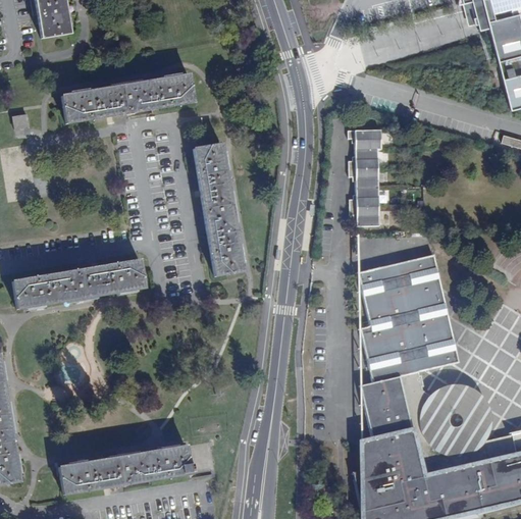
[(36,0),(42,36),(68,32),(63,0),(36,0)]
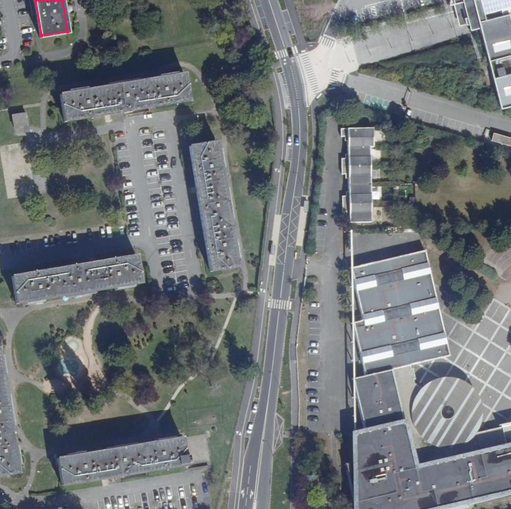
[(450,0),(450,3),(460,0),(467,0),(469,6),(471,14),(465,15),(467,22),(470,21),(472,27),(479,25),(499,106),(510,102),(510,0),(450,0)]
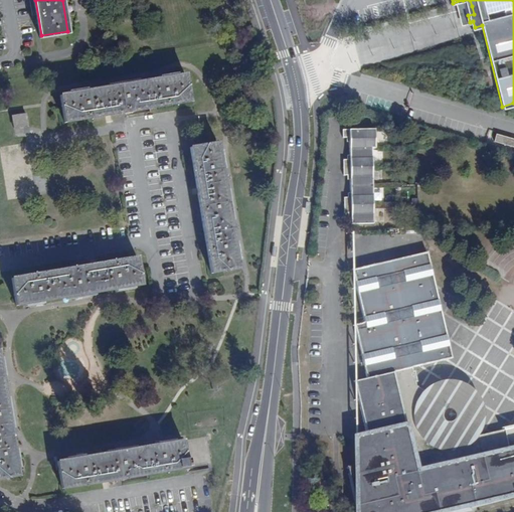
[(186,72),(61,92),(65,119),(190,99),(186,72)]
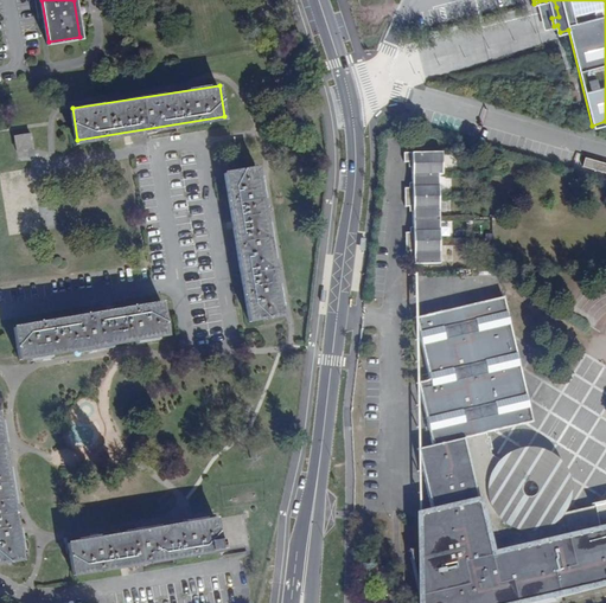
[(31,130),(14,134),(17,147),(33,145),(31,130)]
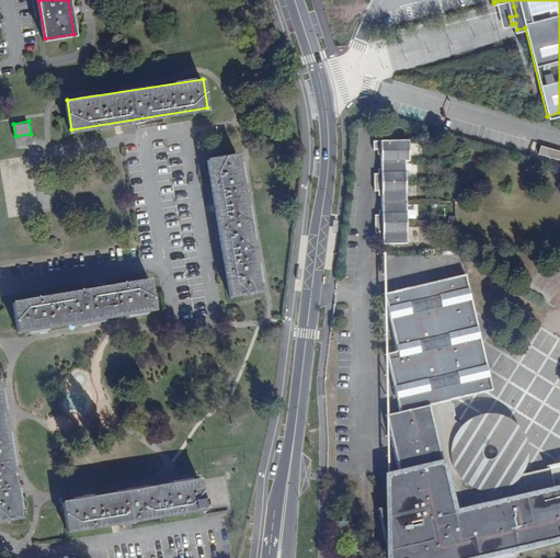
[(383,229),(383,235),(383,241),(408,241),(406,160),(409,160),(409,137),(374,138),(374,147),(377,147),(380,147),(380,152),(380,167),(380,172),(378,172),(374,172),(374,189),(378,189),(381,189),(381,194),(381,207),(381,213),(379,213),(375,213),(375,229),(379,229),(383,229)]
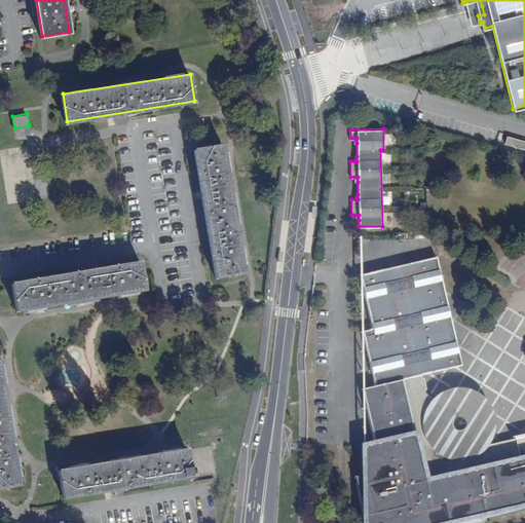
[(524,139),(508,134),(504,142),(524,148),(524,139)]
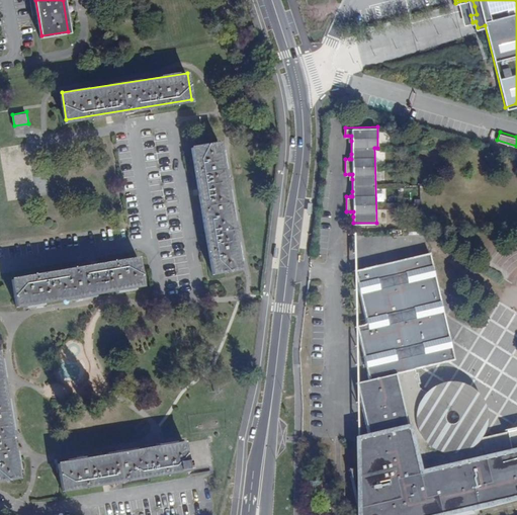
[(220,141),(193,146),(192,148),(213,271),(241,267),(220,141)]
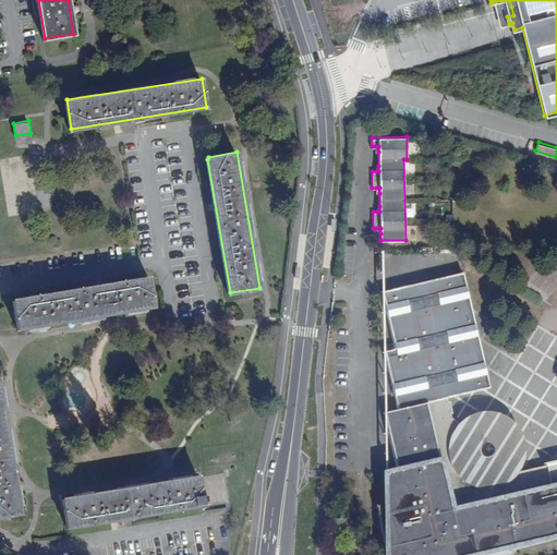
[(489,387),(462,269),(382,289),(395,347),(384,349),(397,409),(415,405),(420,422),(388,429),(398,469),(385,472),(386,502),(377,504),(386,546),(386,554),(467,554),(470,554),(498,547),(483,486),(479,485),(476,484),(473,483),(471,482),(467,481),(476,463),(468,426),(451,415),(451,413),(452,413),(450,400),(448,400),(447,397),(489,387)]
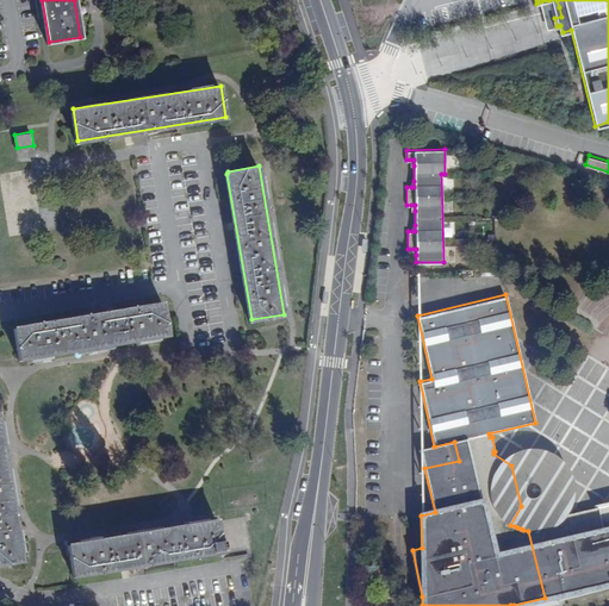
[(163,301),(16,326),(20,358),(169,333),(163,301)]
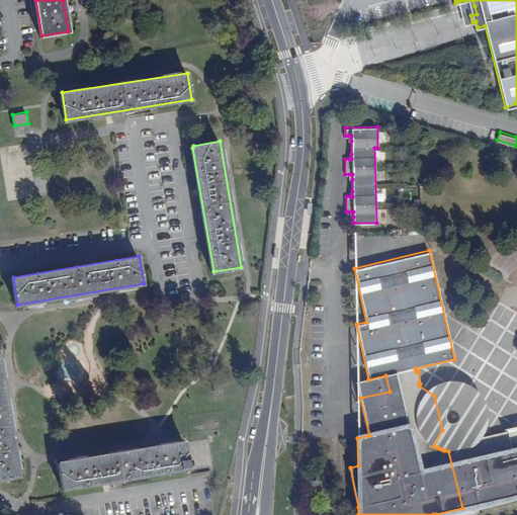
[(0,357),(0,479),(19,476),(0,357)]
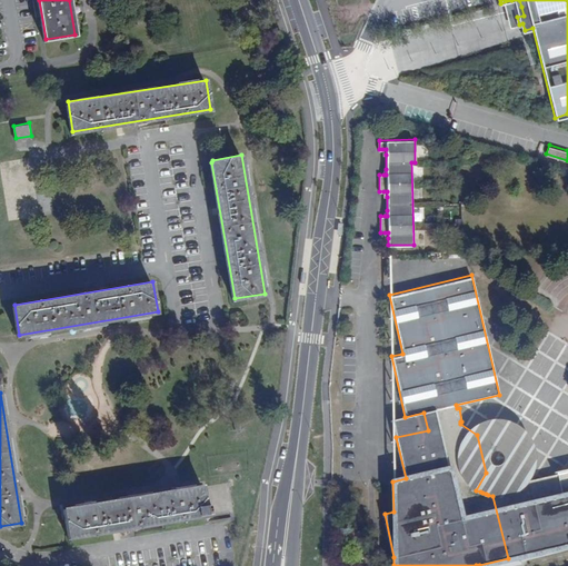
[(424,413),(405,417),(392,419),(396,437),(428,430),(424,413)]
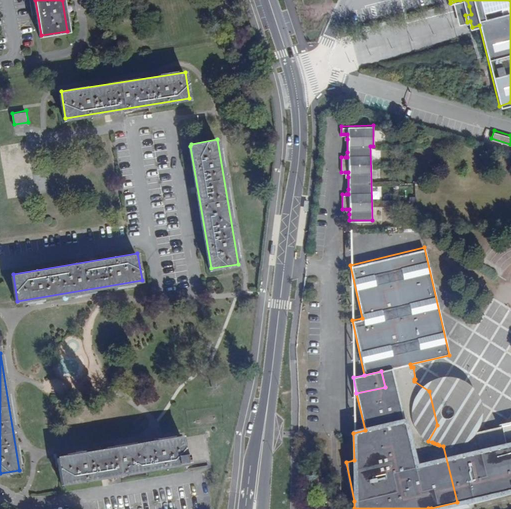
[(451,405),(429,391),(437,425),(442,417),(441,416),(440,415),(439,413),(439,412),(439,410),(439,409),(440,407),(442,405),(444,404),(445,404),(447,404),(451,405)]
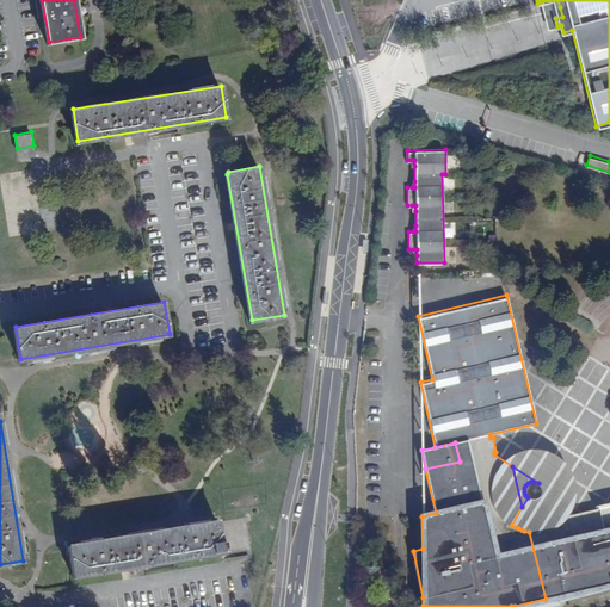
[(546,599),(571,594),(609,583),(609,501),(597,506),(598,508),(565,516),(564,519),(561,521),(559,524),(554,527),(549,530),(547,531),(544,531),(540,532),(531,532),(529,532),(546,599)]
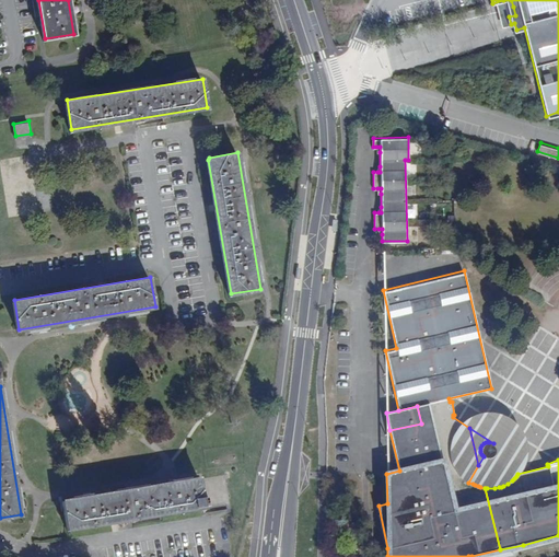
[(63,499),(68,529),(205,506),(205,505),(209,505),(208,501),(211,501),(210,495),(204,496),(200,477),(63,499)]
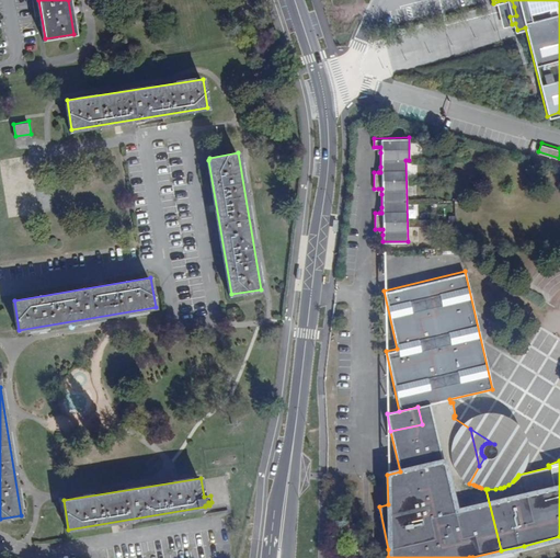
[(501,550),(502,555),(525,549),(524,546),(501,550)]
